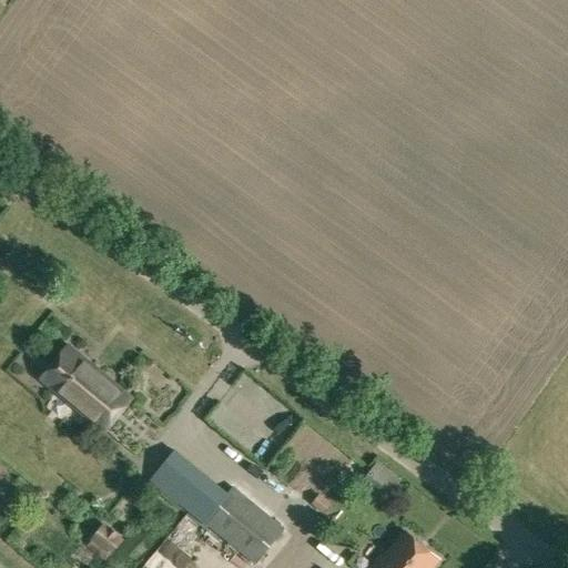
[(42,379),(83,414),(107,433),(132,402),(109,383),(68,348),(42,379)]
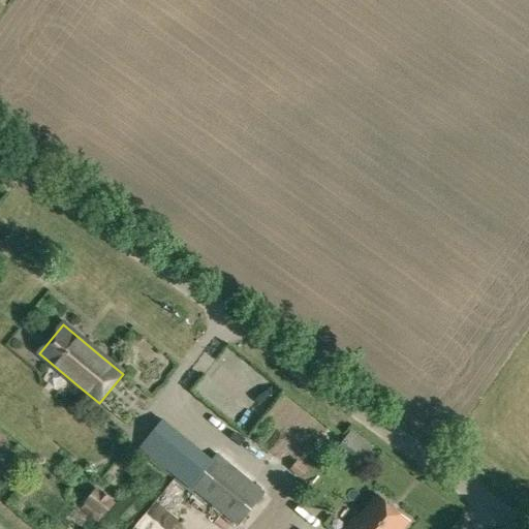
[(211,461),(162,422),(142,446),(190,487),(211,461)]
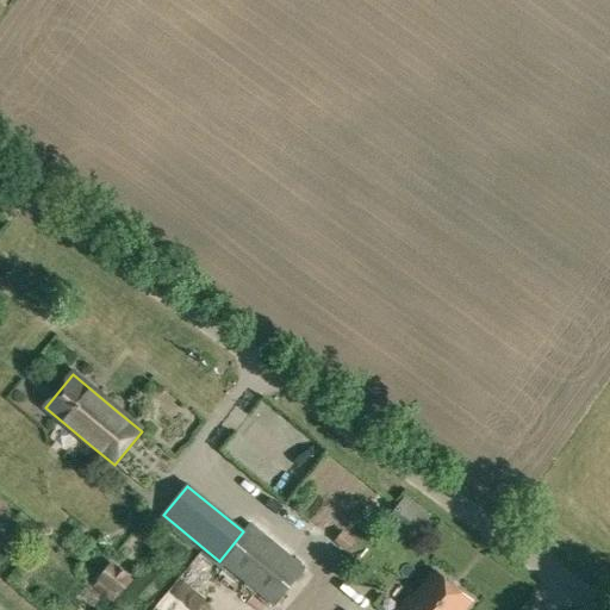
[(250,524),(243,531),(219,561),(275,607),(305,570),(250,524)]
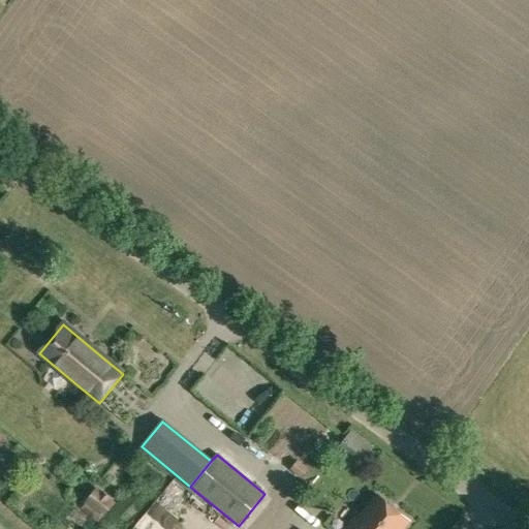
[(103,517),(116,500),(97,485),(84,501),(103,517)]
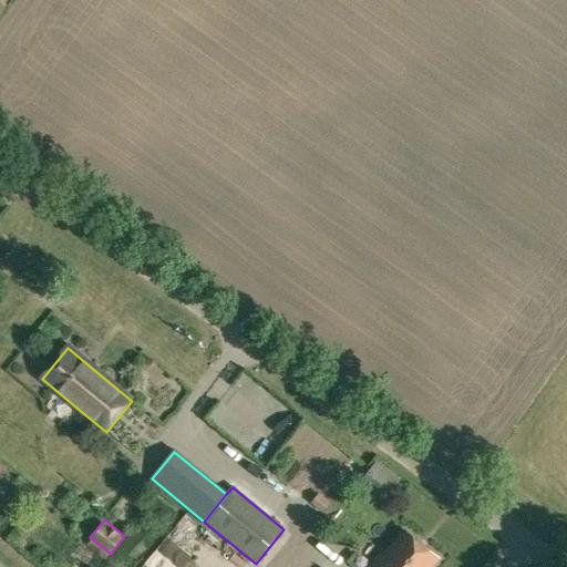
[(432,566),(440,558),(405,529),(382,557),(380,555),(369,566),(432,566)]
